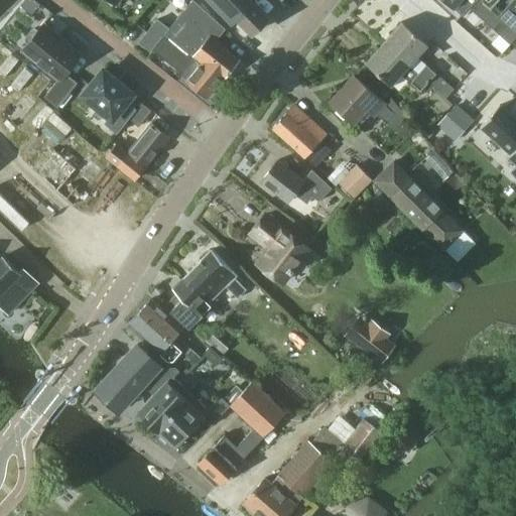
[(192,0),(190,0),(168,27),(164,32),(191,55),(192,53),(195,55),(223,79),(240,58),(216,39),(225,28),(192,0)]
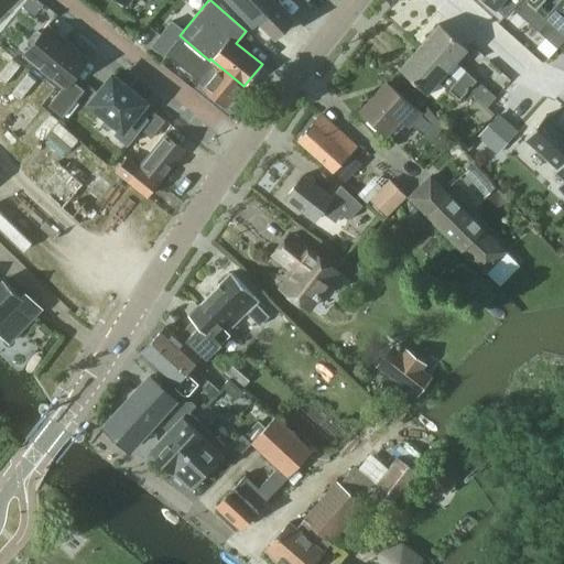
[(225,0),(253,29),(255,26),(253,26),(260,20),(275,35),(292,19),(273,0),(225,0)]
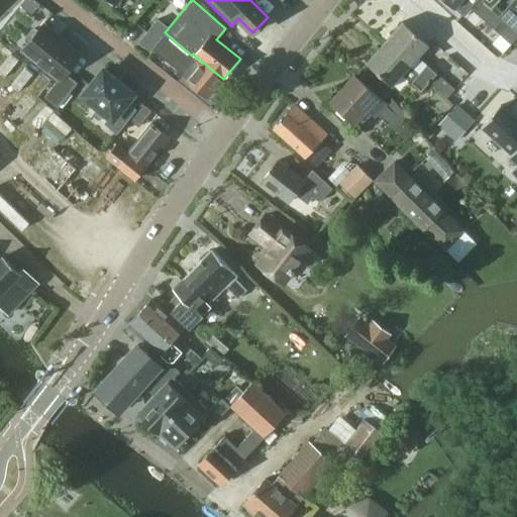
[(482,0),(444,0),(454,8),(455,8),(464,17),(472,8),(494,27),(500,33),(508,23),(502,18),(501,17),(489,7),(482,0)]
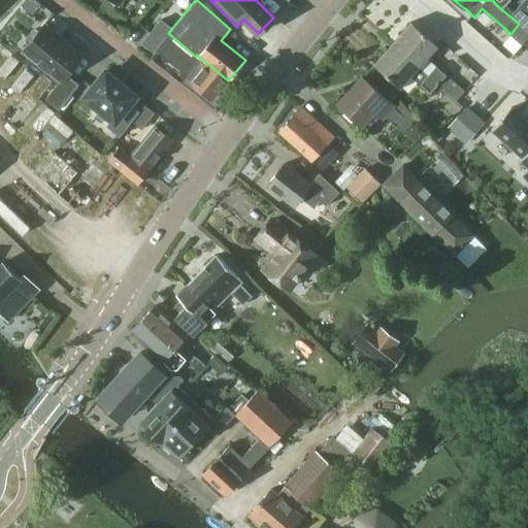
[(519,24),(510,34),(522,43),(527,36),(527,33),(526,31),(527,29),(527,18),(526,15),(527,14),(522,9),(520,8),(512,18),(513,19),(519,24)]
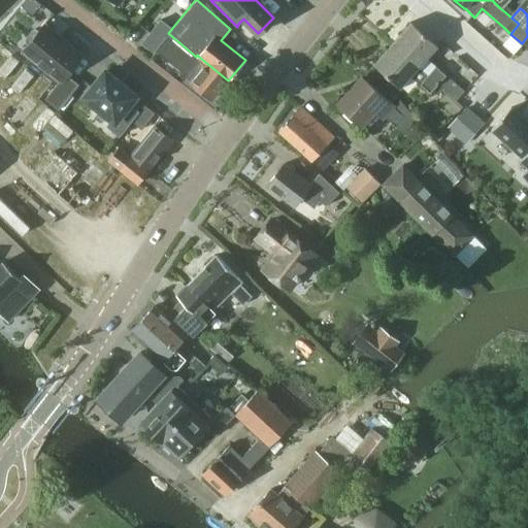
[(212,99),(228,80),(199,57),(197,55),(196,57),(168,33),(172,28),(160,19),(141,42),(154,52),(156,51),(183,72),(182,73),(192,81),(212,99)]
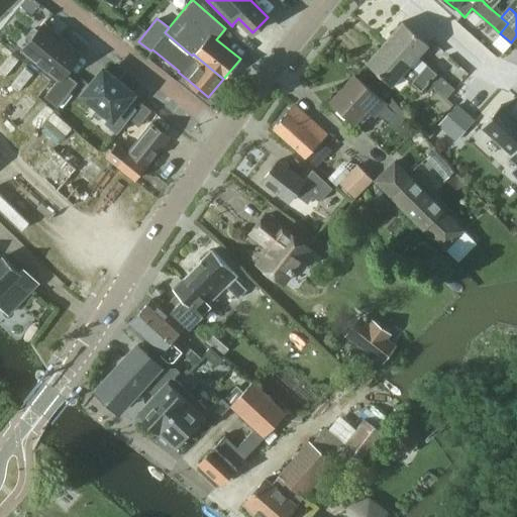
[(385,42),(429,82),(437,73),(419,57),(429,44),(403,21),(385,42)]
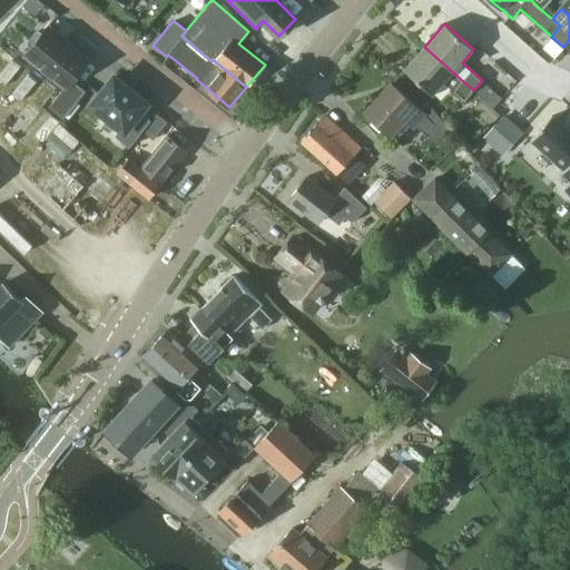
[(28,45),(31,48),(26,55),(65,87),(49,106),(64,117),(86,90),(72,80),(89,59),(48,26),(42,33),(39,31),(35,33),(29,40),(28,45)]
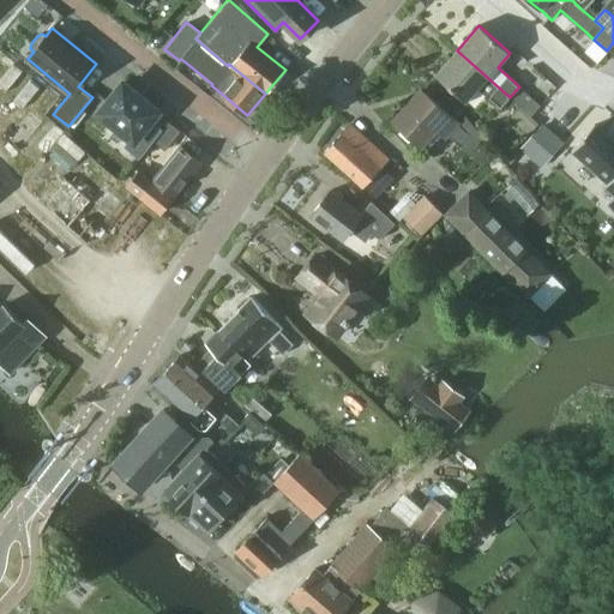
[(500,108),(510,97),(457,50),(435,74),(467,102),(479,89),(500,108)]
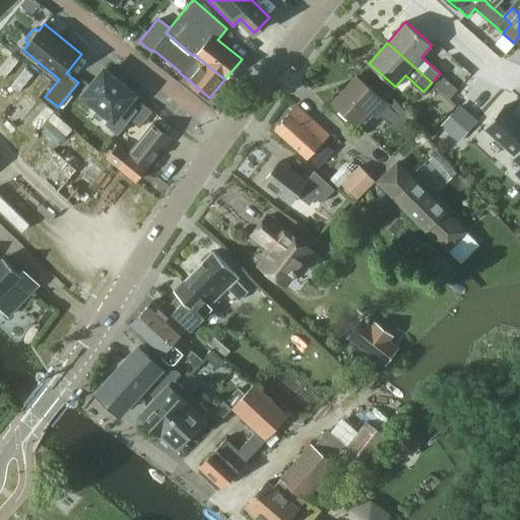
[(130,120),(134,114),(125,106),(134,93),(104,69),(82,96),(110,119),(107,124),(118,133),(130,120)]
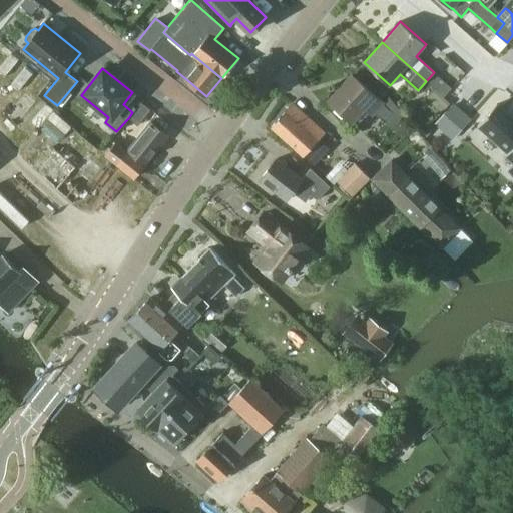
[(426,81),(445,97),(453,88),(434,72),(426,81)]
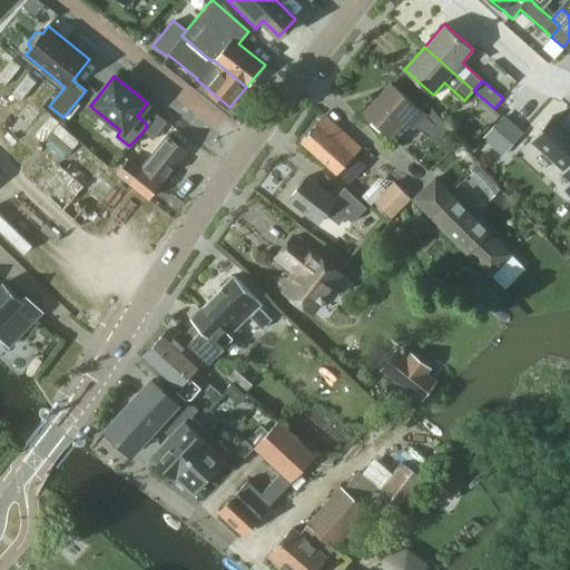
[(391,82),(365,111),(392,136),(404,123),(413,130),(415,127),(426,137),(442,119),(432,109),(428,115),(391,82)]
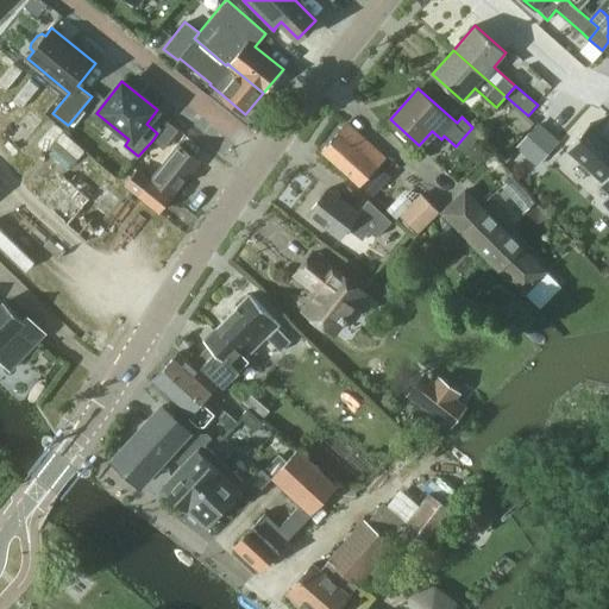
[(164,150),(179,130),(167,120),(157,133),(152,140),(164,150)]
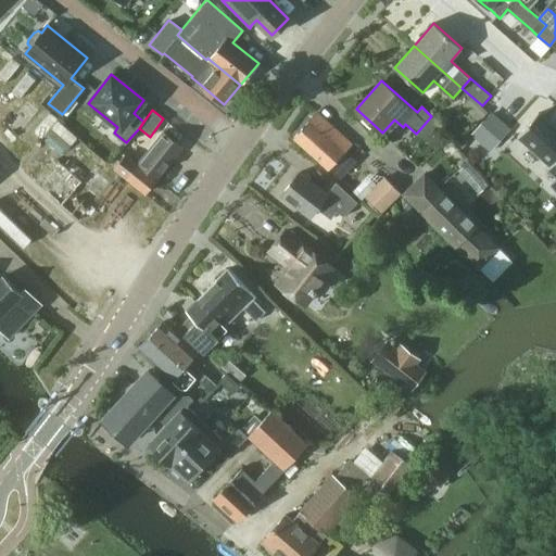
[(329,169),(353,144),(317,112),(294,138),(329,169)]
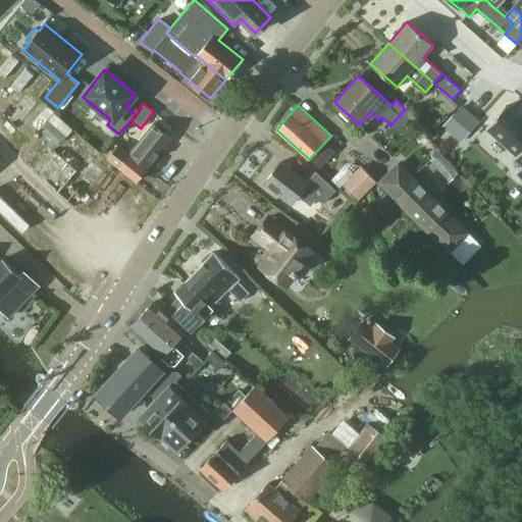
[(521,118),(507,105),(485,128),(516,156),(513,159),(521,167),(517,171),(521,175),(521,118)]
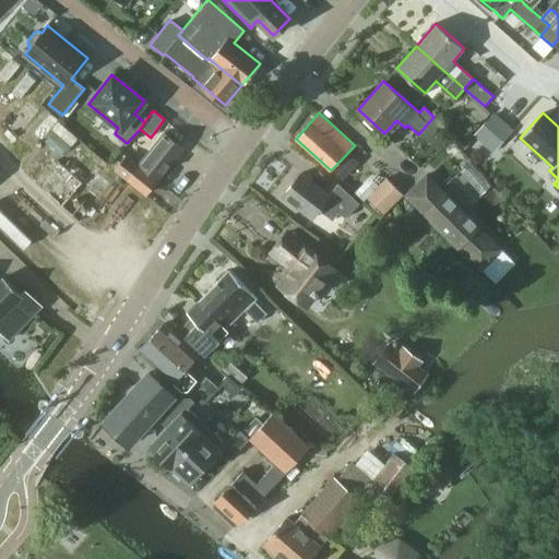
[(492,115),(482,127),(499,142),(510,130),(492,115)]
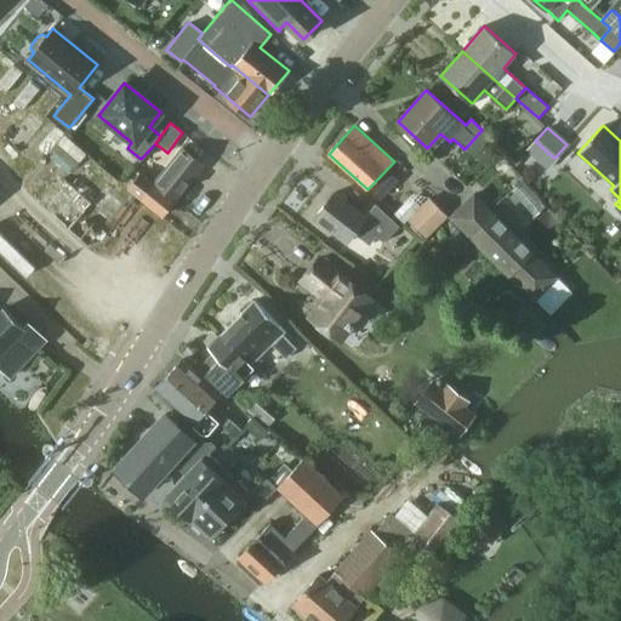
[(72,135),(56,147),(70,164),(85,152),(72,135)]
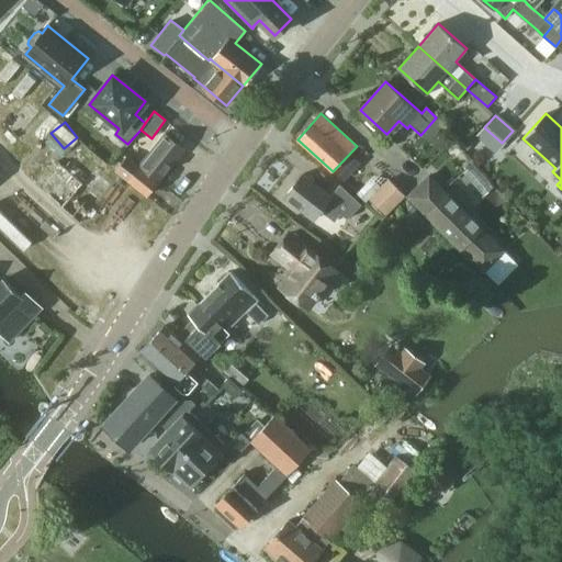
[(138,165),(158,181),(184,149),(164,133),(138,165)]
